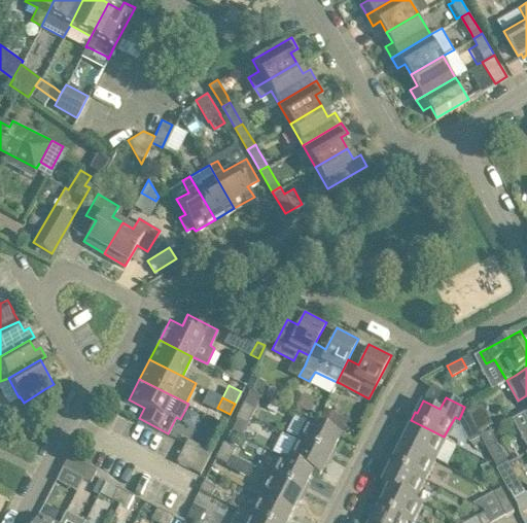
[(243,401),(240,408),(251,414),(255,407),(243,401)]
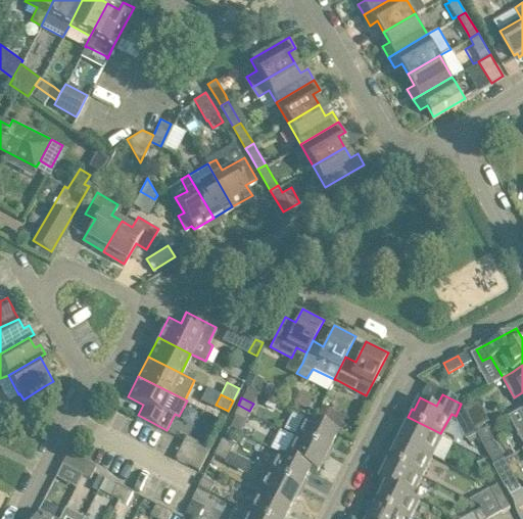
[(322,404),(315,419),(336,431),(344,415),(322,404)]
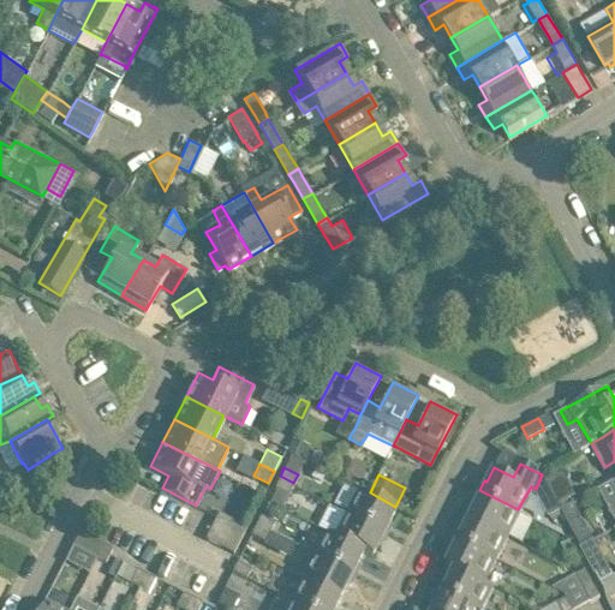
[(280,476),(275,485),(288,492),(293,483),(280,476)]
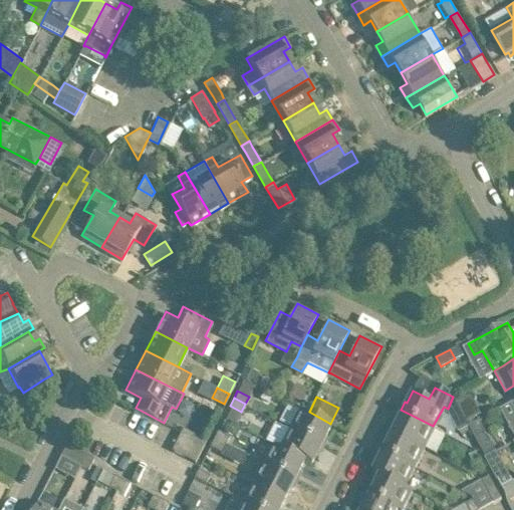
[(288,427),(322,444),(326,436),(324,435),(330,424),(309,412),(298,407),(288,427)]
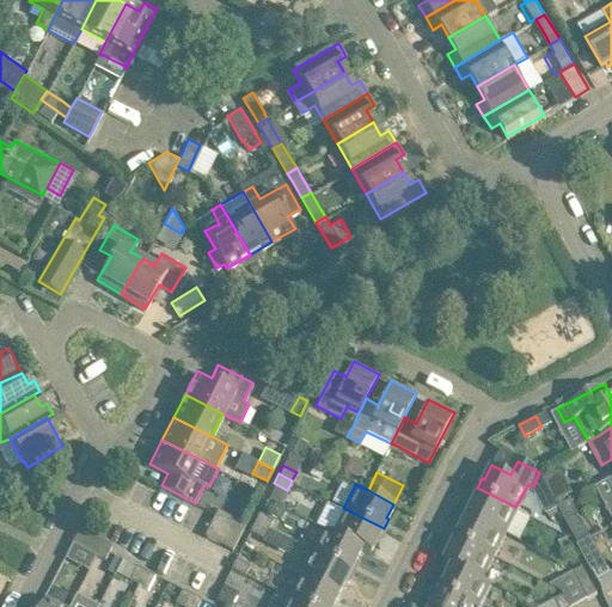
[(505,531),(515,507),(477,488),(472,497),(475,498),(469,512),(505,531)]
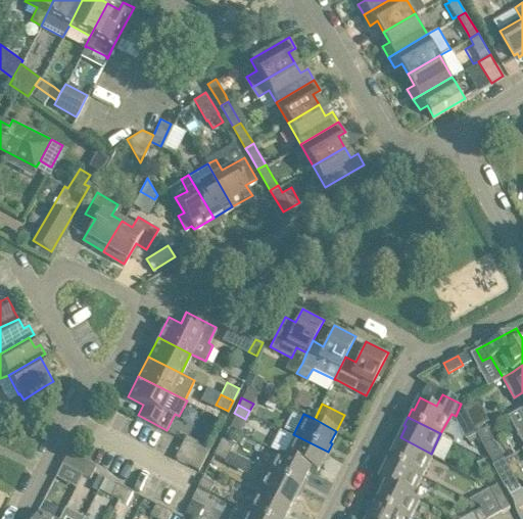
[(477,431),(483,442),(493,462),(505,456),(494,436),(488,425),(477,431)]
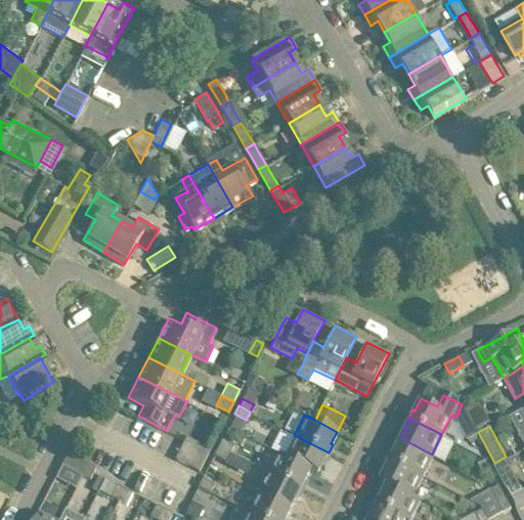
[(329,452),(294,435),(284,453),(277,450),(277,452),(309,468),(316,472),(322,460),(324,461),(329,452)]
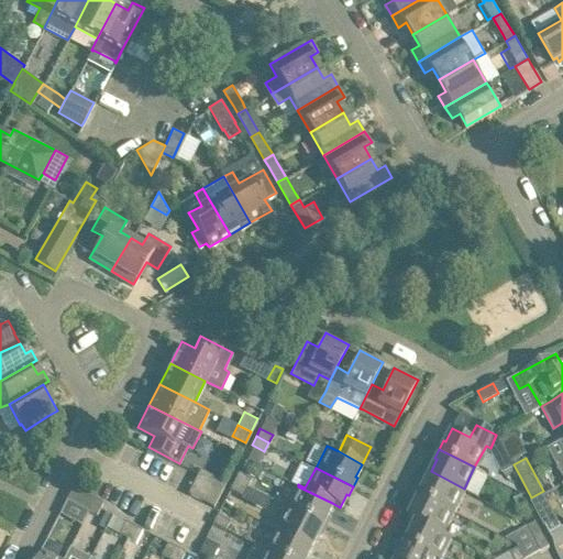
[(200,469),(198,472),(188,492),(201,499),(212,475),(200,469)]
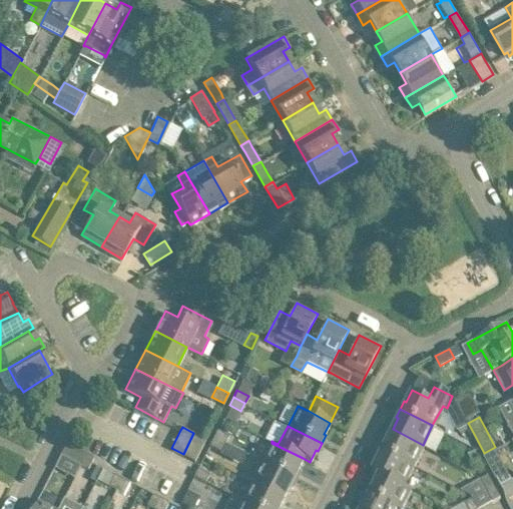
[(217,428),(213,436),(224,442),(228,434),(217,428)]
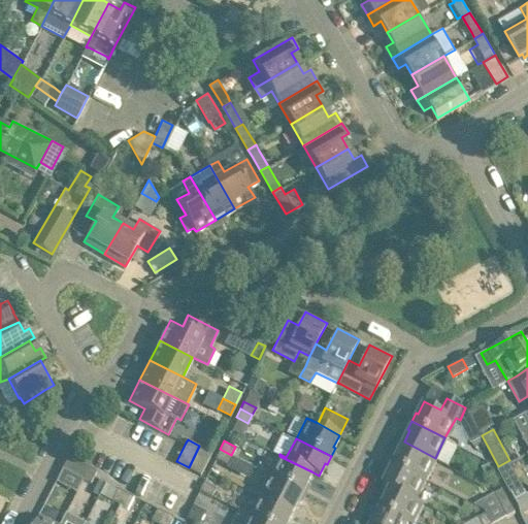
[(425,478),(435,458),(404,441),(398,454),(396,453),(392,461),(425,478)]
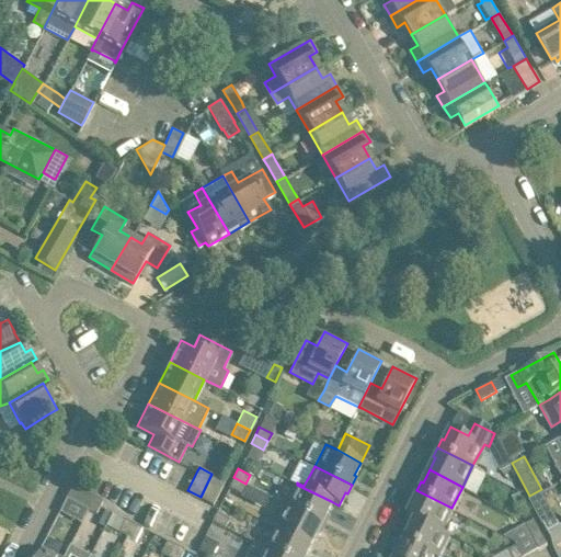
[(201,497),(213,503),(225,480),(218,477),(212,474),(201,497)]
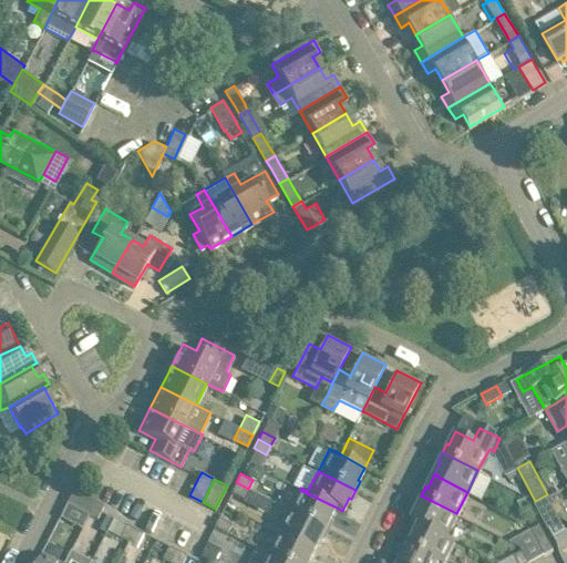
[(236,482),(232,490),(244,497),(248,489),(236,482)]
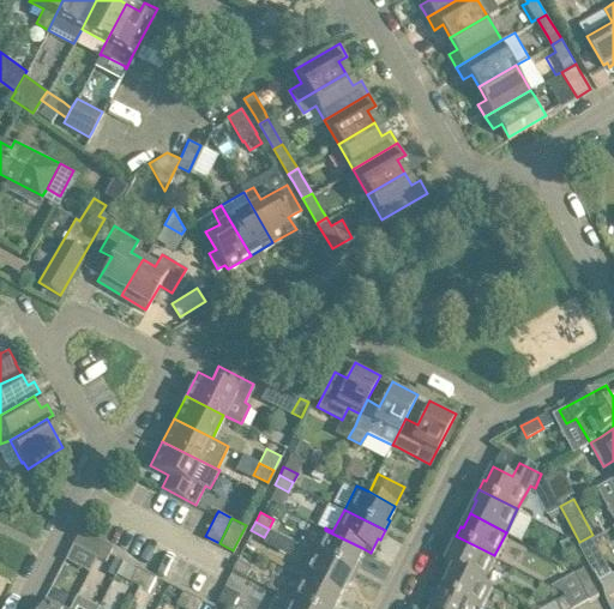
[(103,541),(79,529),(72,542),(96,554),(103,541)]
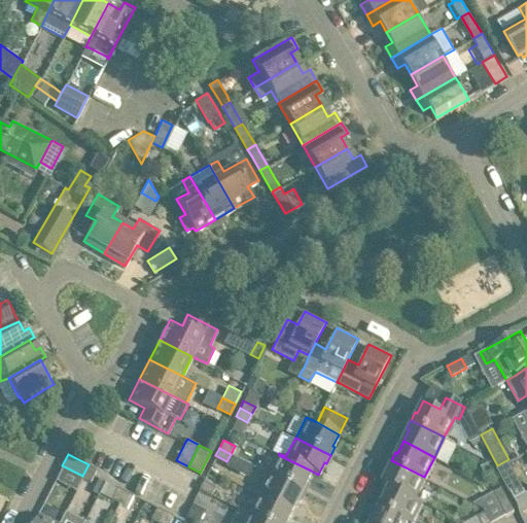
[(311,471),(279,455),(269,474),(304,491),(308,483),(306,482),(311,471)]
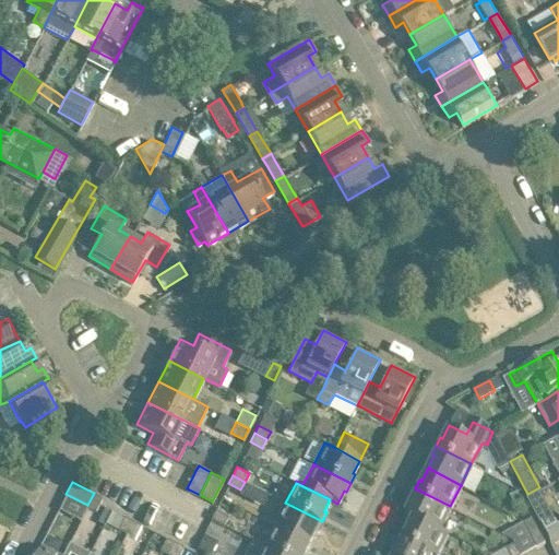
[(539,487),(527,494),(540,519),(552,512),(539,487)]
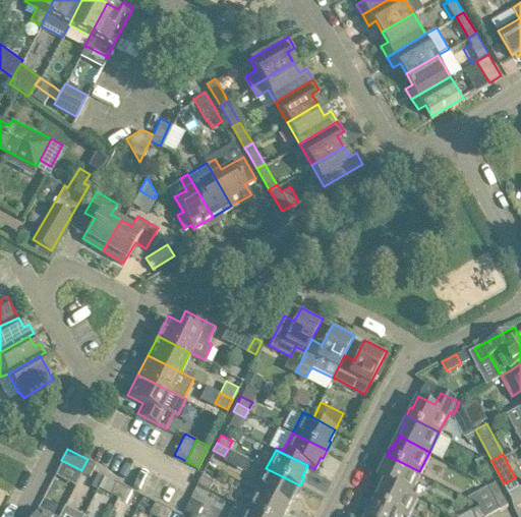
[(409,492),(419,471),(387,455),(383,463),(385,464),(379,475),(386,479),(409,492)]
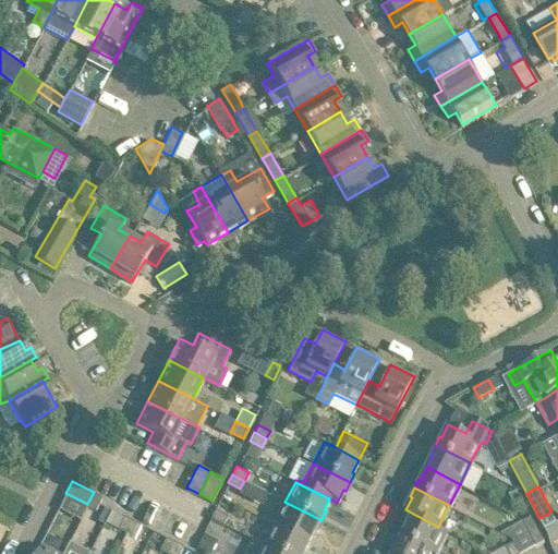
[(94,492),(87,504),(96,508),(102,496),(94,492)]
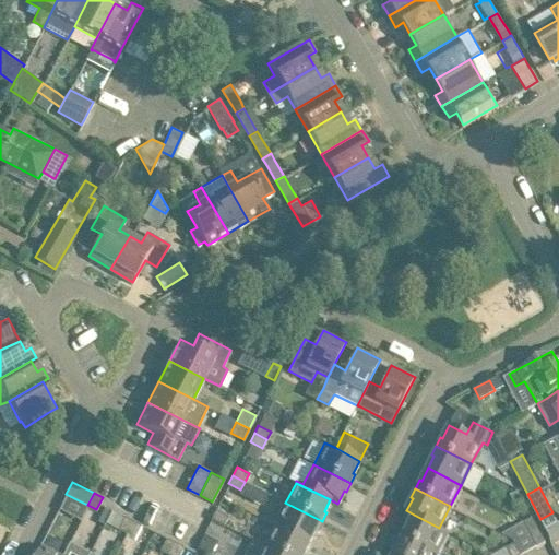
[(322,521),(285,503),(274,524),(309,541),(314,529),(317,530),(322,521)]
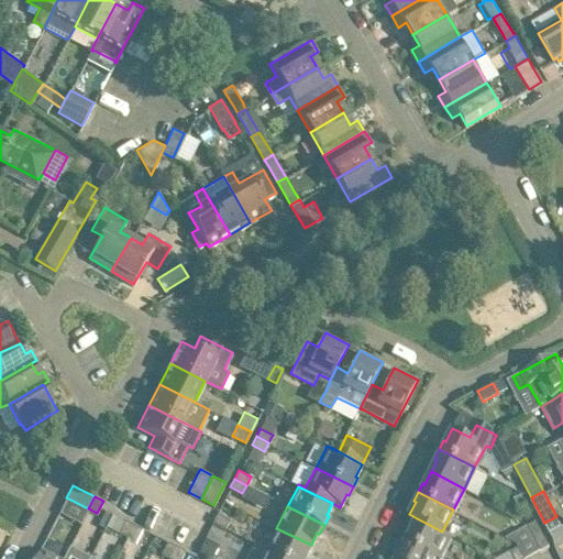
[(212,522),(225,528),(230,519),(217,513),(212,522)]
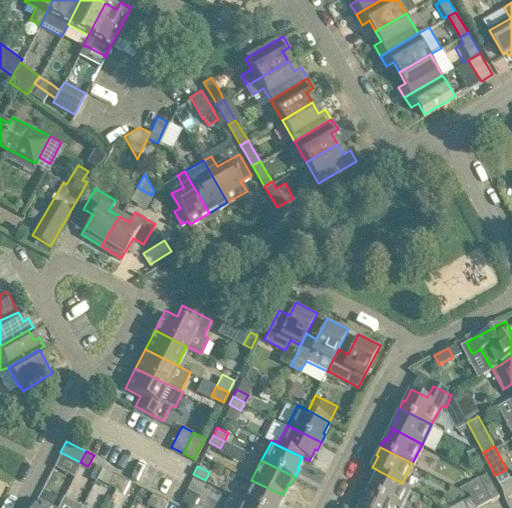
[(409,487),(402,483),(379,471),(373,482),(371,481),(367,489),(400,505),(409,487)]
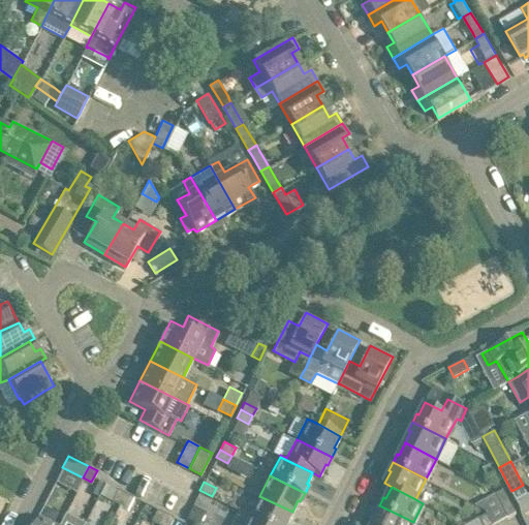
[(118,488),(112,500),(120,504),(126,492),(118,488)]
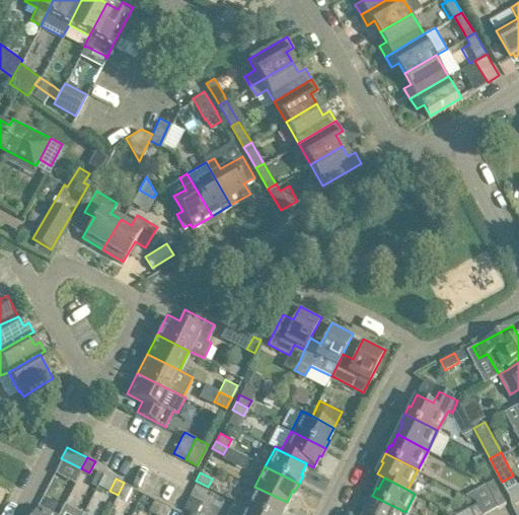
[(486,483),(489,488),(492,494),(500,490),(494,479),(486,483)]
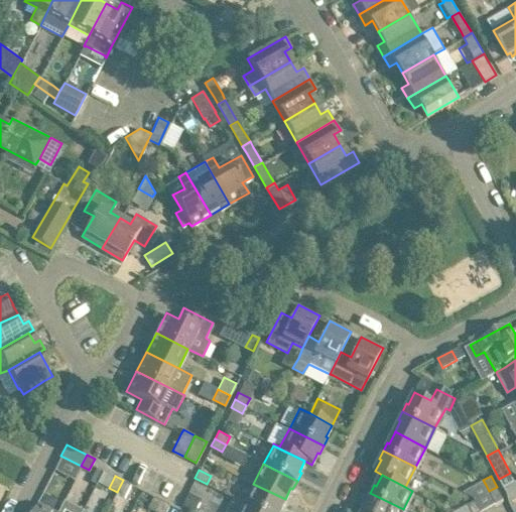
[(123,480),(117,492),(124,496),(130,484),(123,480)]
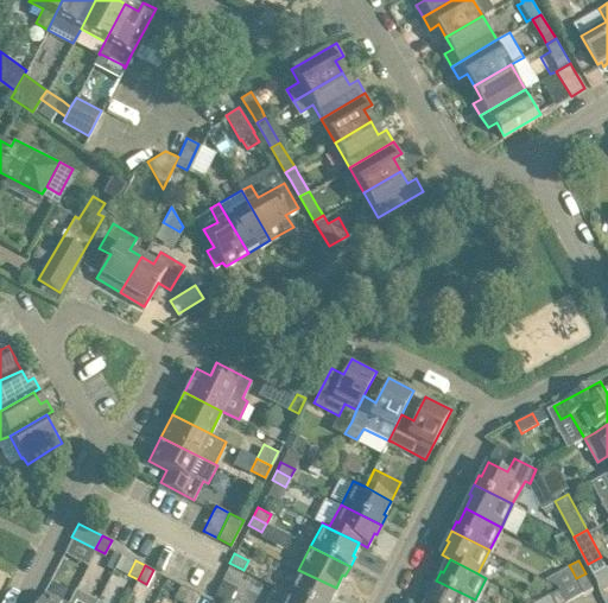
[(336,588),(298,570),(287,592),(308,602),(330,602),(331,602),(329,602),(336,588)]
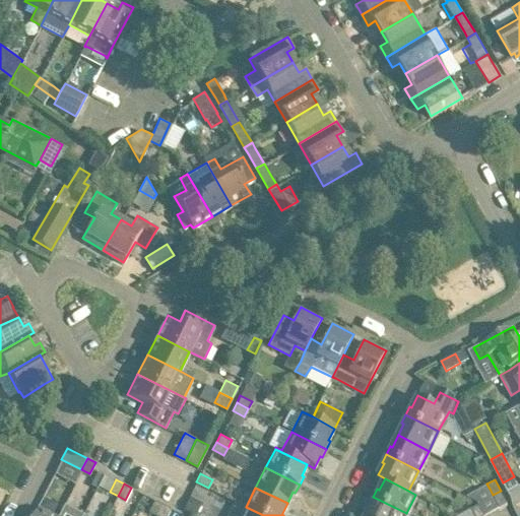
[(501,491),(493,495),(500,507),(507,502),(501,491)]
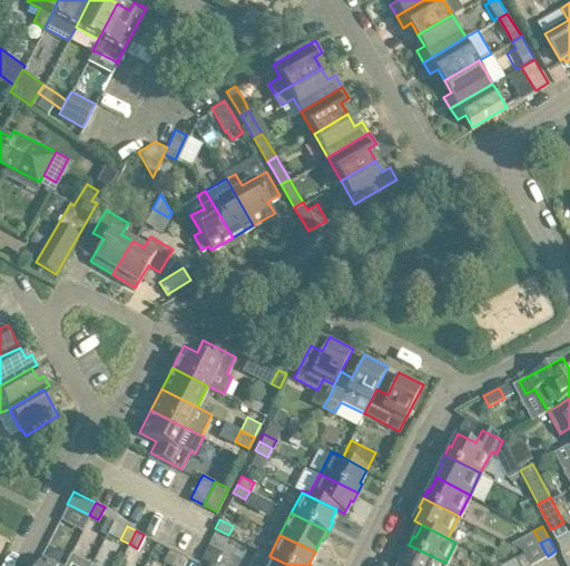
[(443,565),(445,563),(409,545),(404,554),(406,555),(401,565),(443,565)]
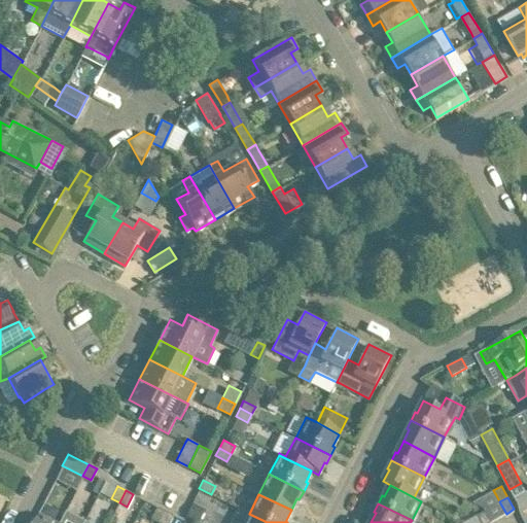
[(165,510),(156,506),(150,518),(159,522),(165,510)]
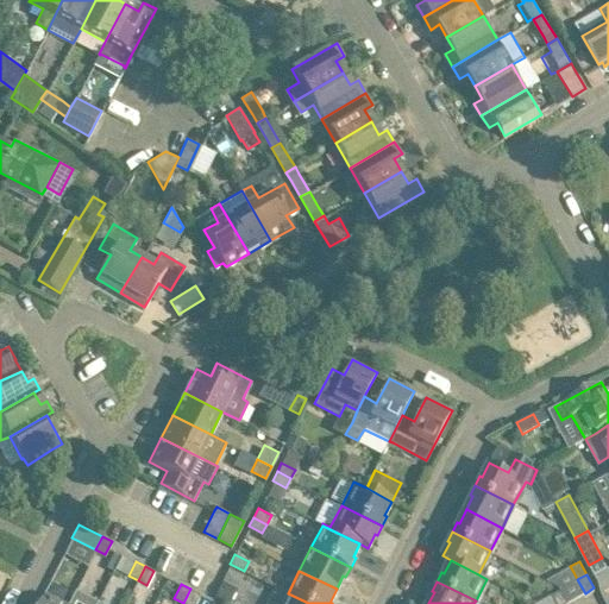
[(190,589),(183,603),(184,603),(194,603),(200,593),(190,589)]
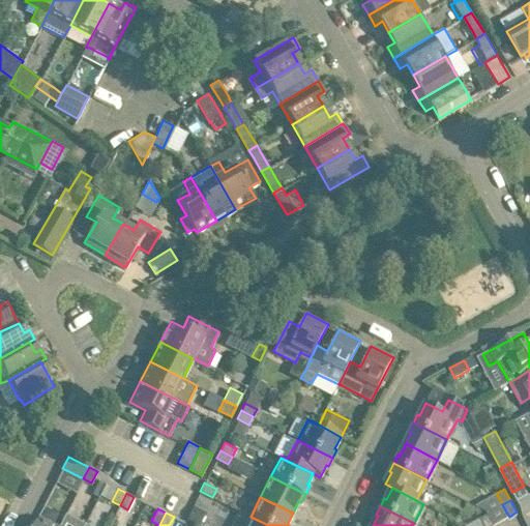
[(488,513),(479,517),(484,525),(491,525),(495,524),(488,513)]
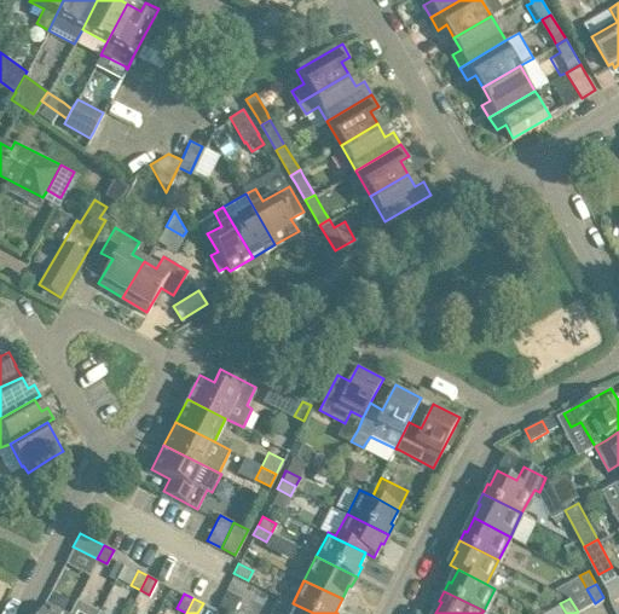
[(67,613),(45,602),(38,613),(67,613)]
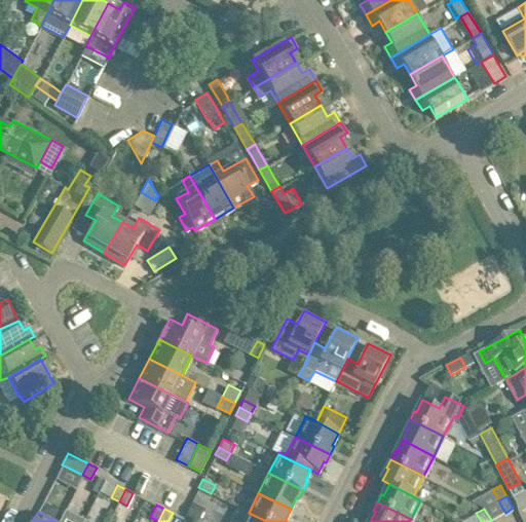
[(266,521),(249,513),(242,521),(266,521)]
